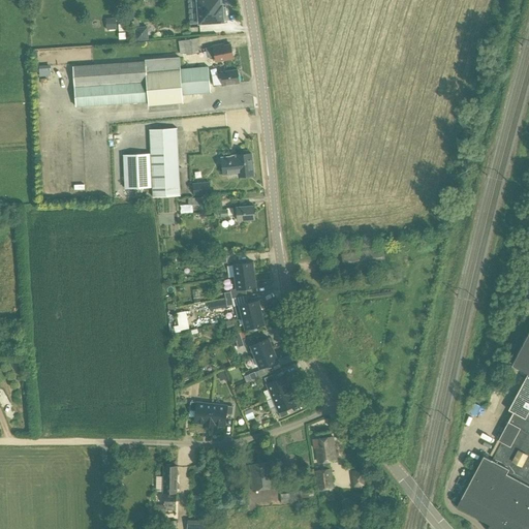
[(219,0),(196,0),(199,24),(224,22),(223,19),(226,19),(225,7),(223,7),(222,4),(220,5),(219,0)]
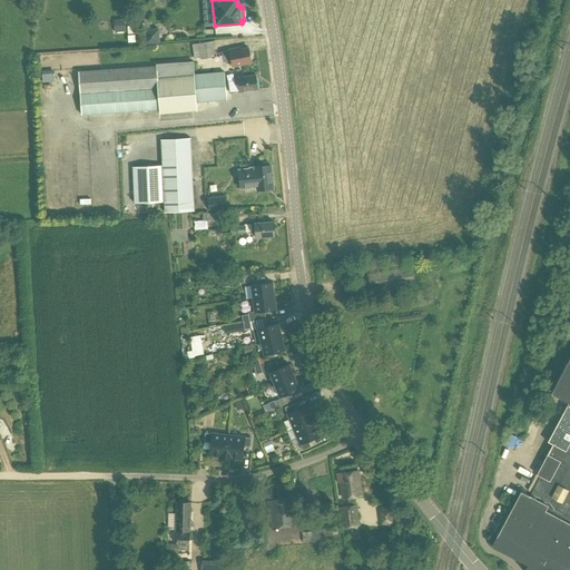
[(159,30),(145,31),(146,45),(160,43),(159,30)]
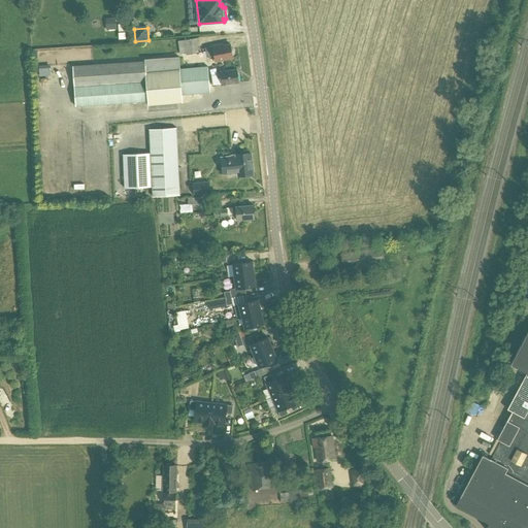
[(179,54),(186,53),(186,55),(199,53),(197,38),(184,40),(177,41),(179,54)]
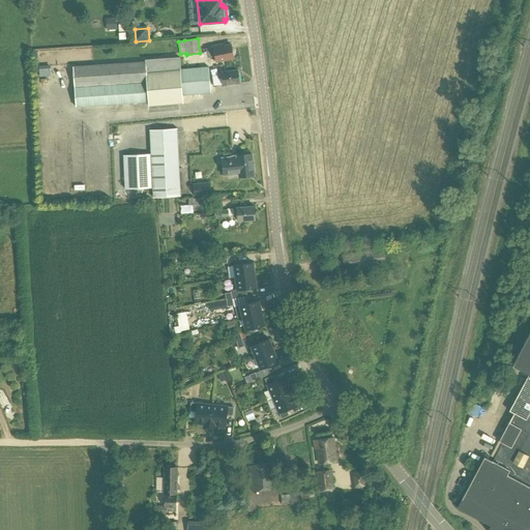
[(206,48),(208,58),(215,56),(216,61),(234,58),(231,45),(226,46),(225,45),(213,47),(206,48)]
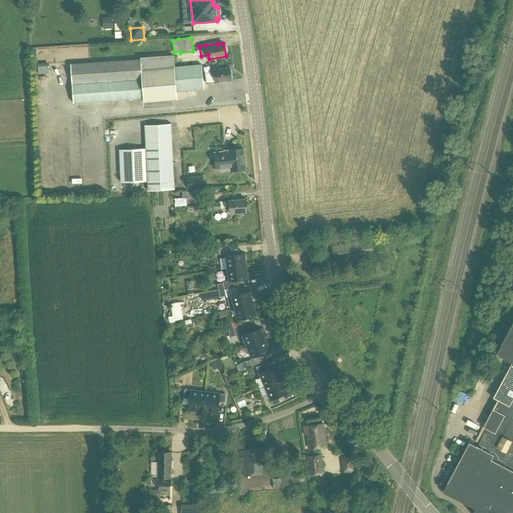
[(70,66),(74,105),(144,99),(144,102),(177,100),(177,92),(204,89),(202,64),(174,66),(173,55),(140,58),(140,60),(70,66)]
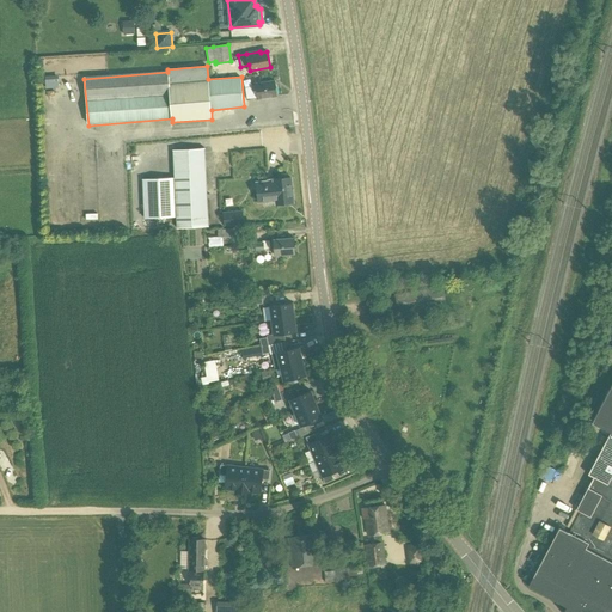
[(274,80),(256,84),(252,85),(252,87),(246,89),(248,101),(276,96),(274,80)]
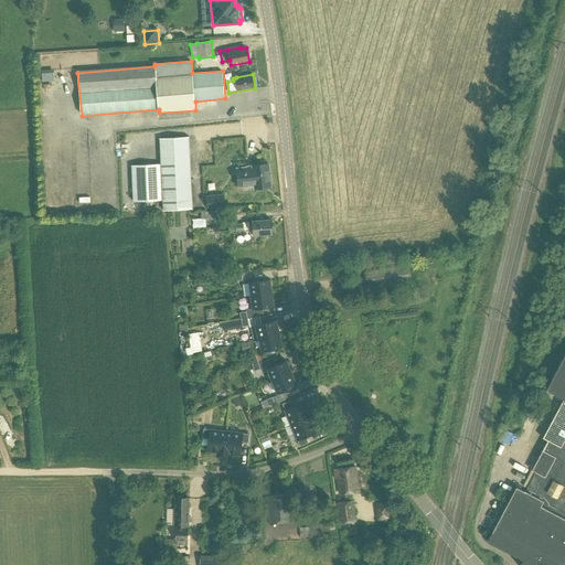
[(131,166),(134,201),(163,200),(163,210),(192,209),(189,137),(160,139),(161,164),(131,166)]
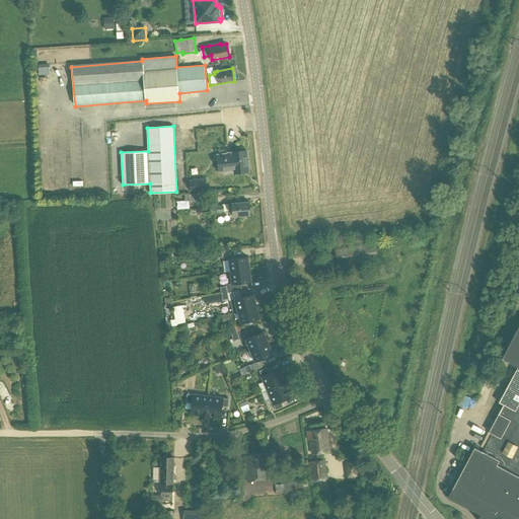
[(218,155),(220,171),(230,170),(230,169),(234,168),(234,173),(248,171),(247,151),(232,152),(232,154),(218,155)]
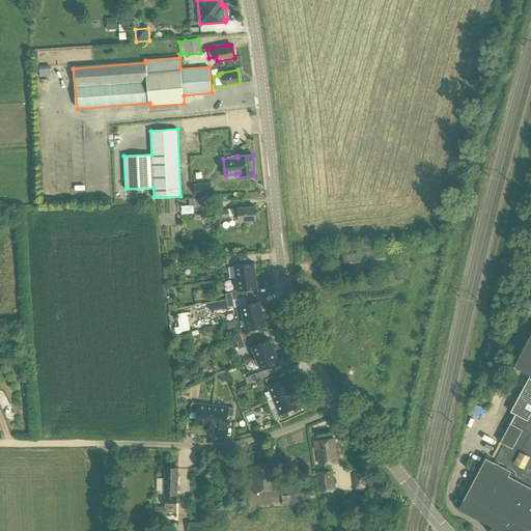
[(194,194),(212,192),(211,184),(194,185),(194,194)]
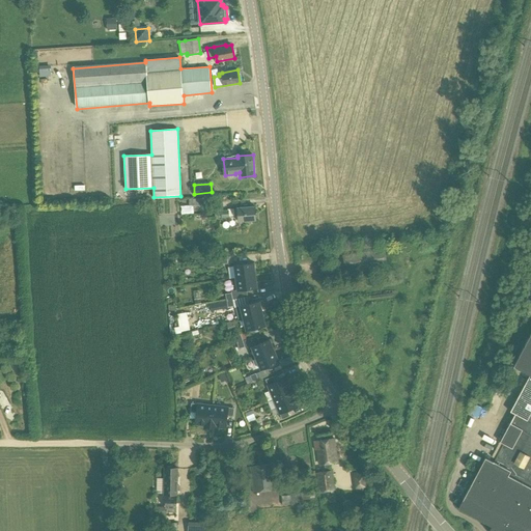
[(234,208),(235,215),(238,215),(239,222),(256,220),(255,206),(238,207),(238,208),(234,208)]
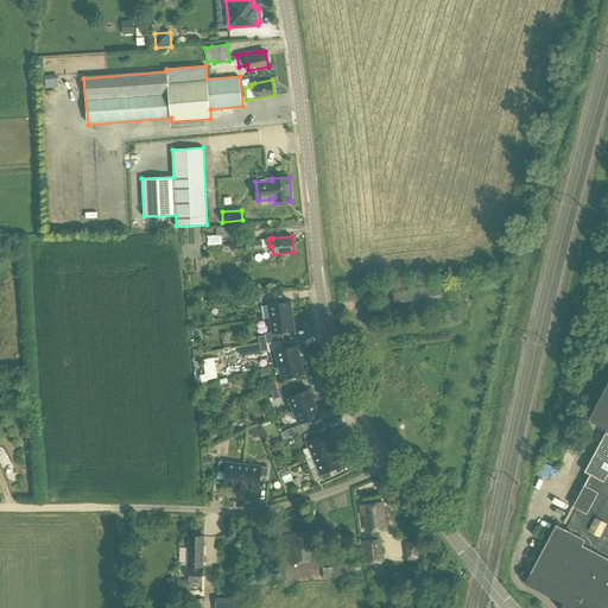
[(292,315),(290,301),(286,302),(283,302),(268,304),(270,318),(292,315)]
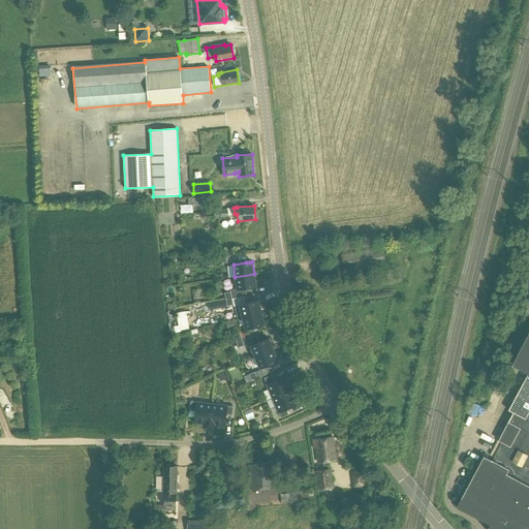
[(256,286),(254,274),(235,277),(237,289),(249,287),(252,287),(252,286),(256,286)]
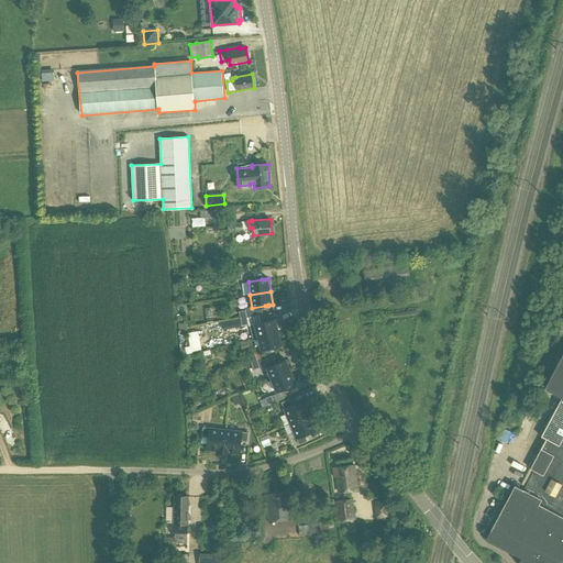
[(234,320),(221,322),(223,330),(242,327),(242,326),(240,319),(234,320)]
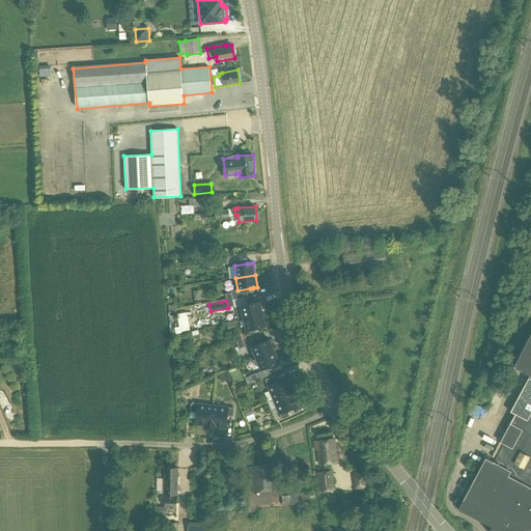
[(262,313),(259,302),(256,302),(252,303),(241,306),(244,318),(262,313)]
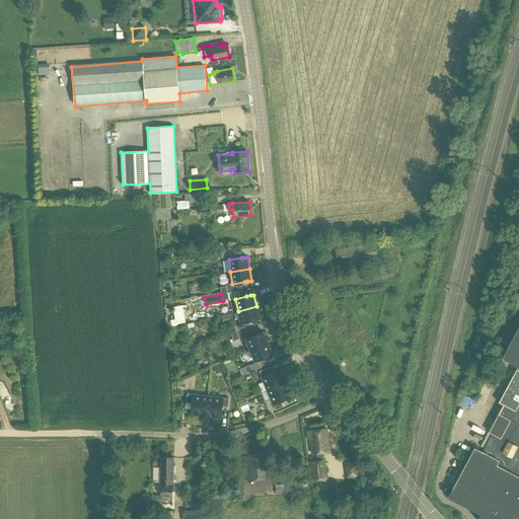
[(260,318),(256,306),(238,311),(241,322),(252,319),(252,320),(255,319),(260,318)]
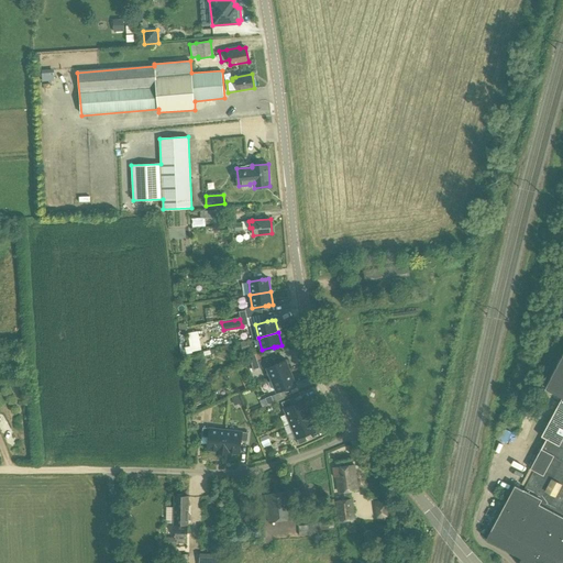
[(233,355),(223,357),(225,367),(235,364),(233,355)]
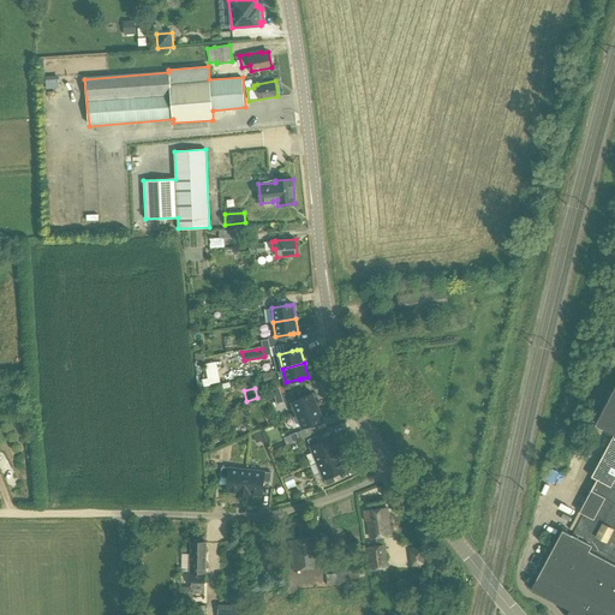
[(614,434),(592,477),(598,479),(614,488),(614,388),(596,424),(614,434)]
